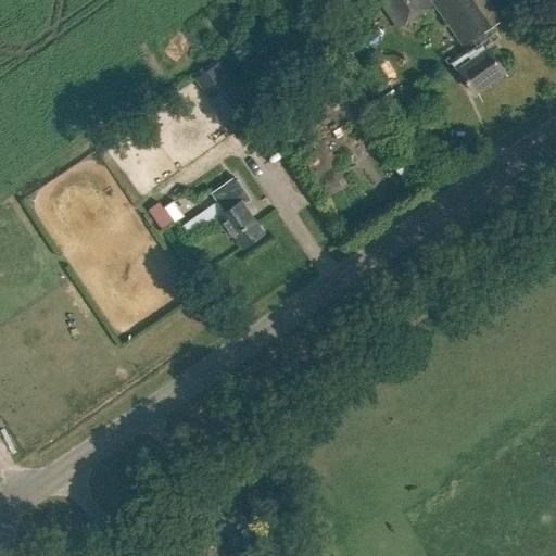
[(507,75),(489,49),(493,46),(483,32),(522,3),(519,0),(377,0),(397,28),(433,3),(463,46),(465,45),(474,58),(458,70),(475,93),(487,85),(489,88),(507,75)]
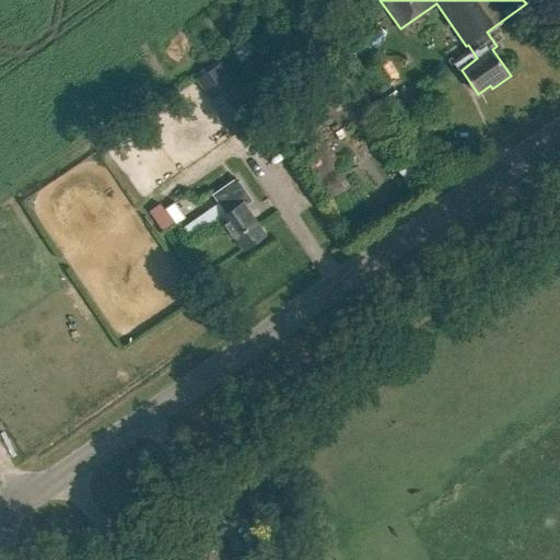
[(213,31),(222,25),(211,8),(202,13),(213,31)]
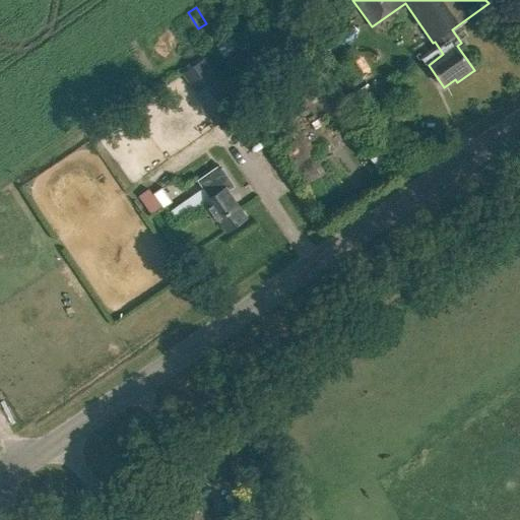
[(337,67),(349,86),(362,78),(349,59),(337,67)]
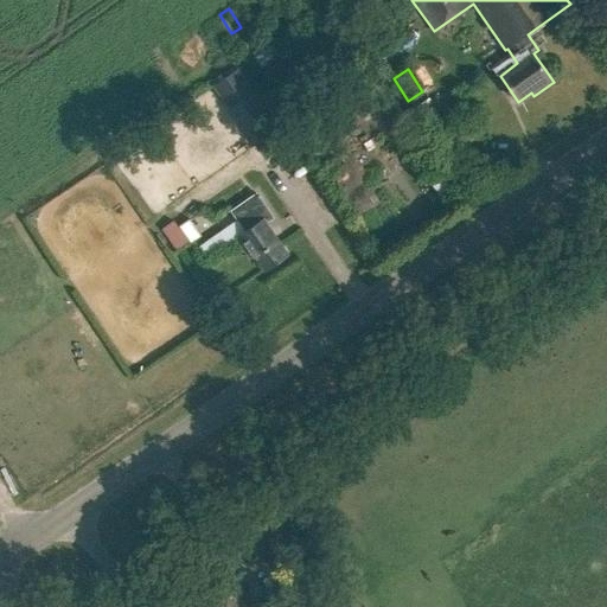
[(254,257),(263,272),(288,255),(266,223),(273,218),(256,195),(231,211),(246,231),(235,238),(250,260),(254,257)]
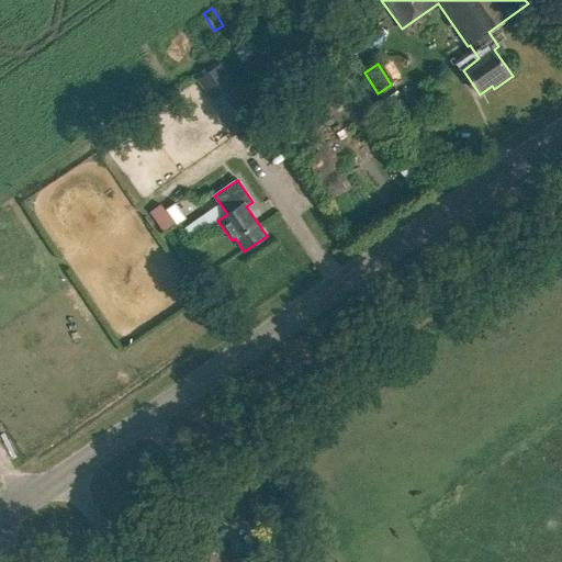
[(173,203),(165,210),(176,225),(184,218),(173,203)]
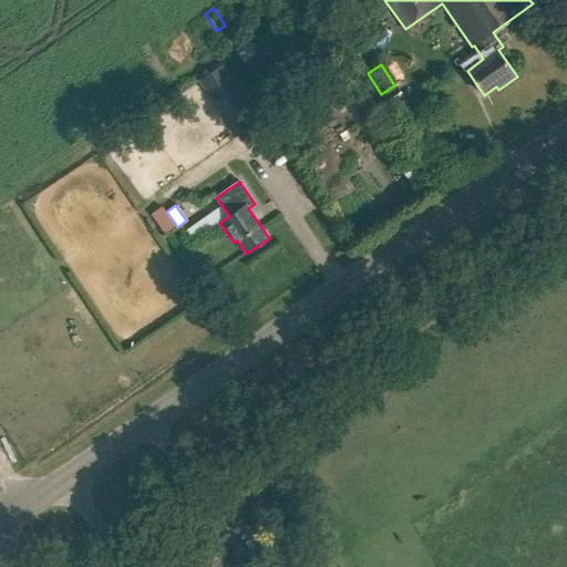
[(229,566),(219,553),(198,566),(229,566)]
